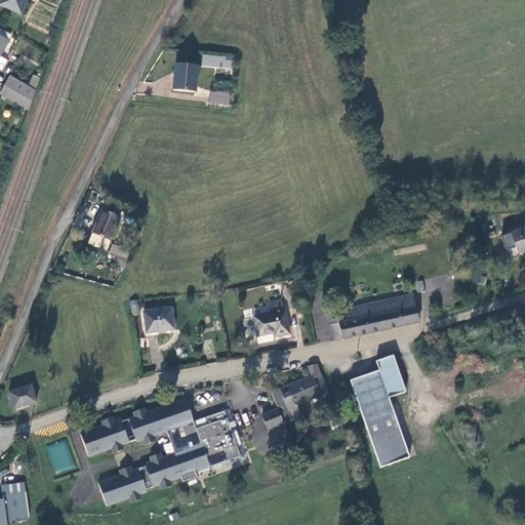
[(2,0),(0,4),(22,13),(28,0),(2,0)]
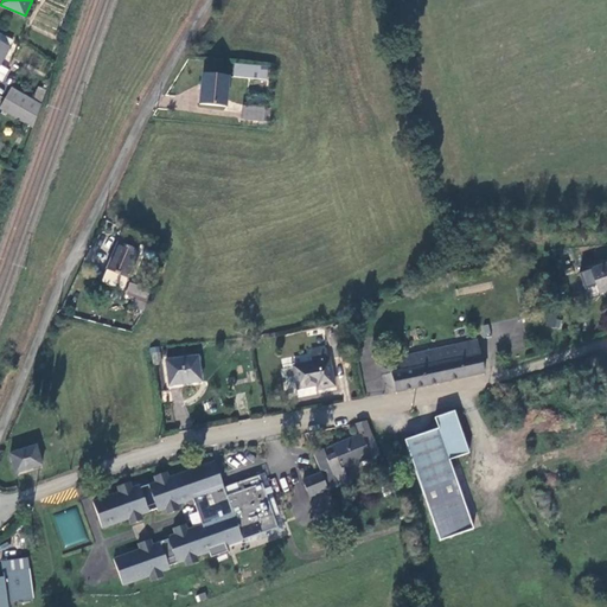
[(0,66),(1,64),(12,46),(0,39),(0,66)]
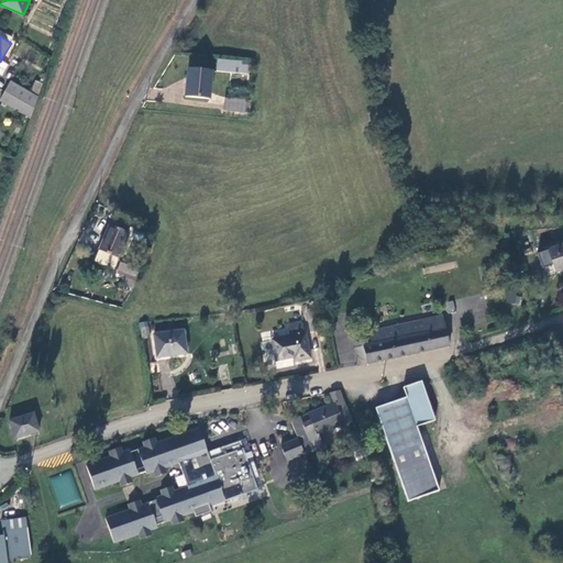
[(228,58),(221,57),(219,68),(227,69),(228,58)]
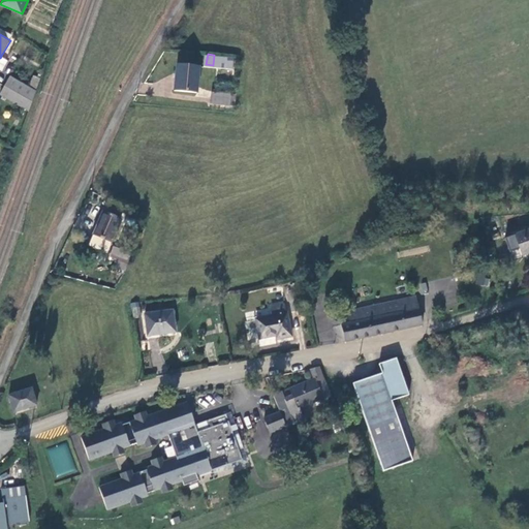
[(1,56),(0,58),(0,68),(5,72),(11,62),(1,56)]
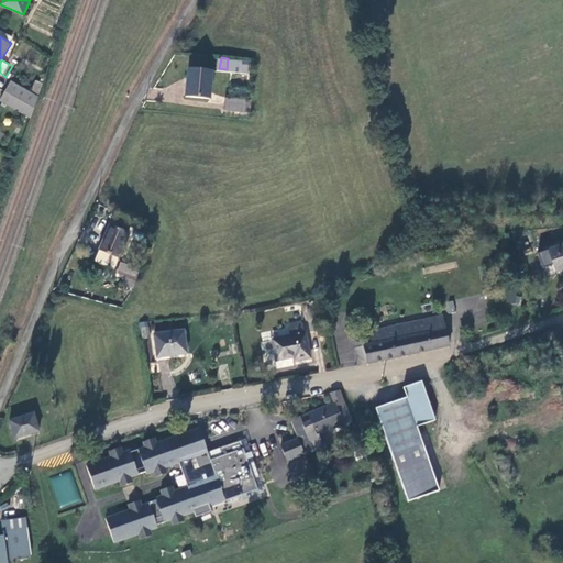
[(210,98),(213,70),(190,67),(187,96),(210,98)]
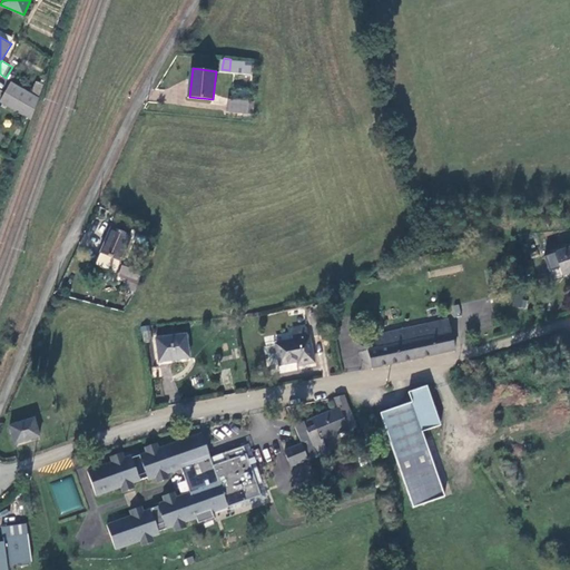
[(1,104),(30,120),(39,96),(13,81),(1,104)]
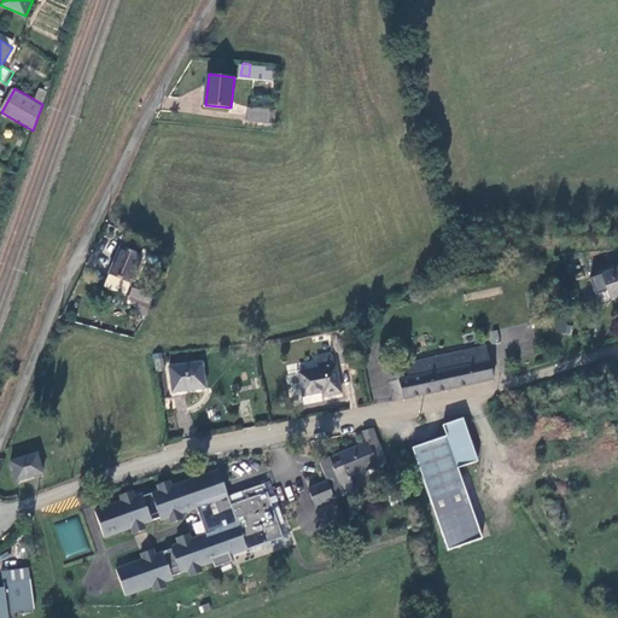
[(39,88),(35,99),(44,101),(46,91),(39,88)]
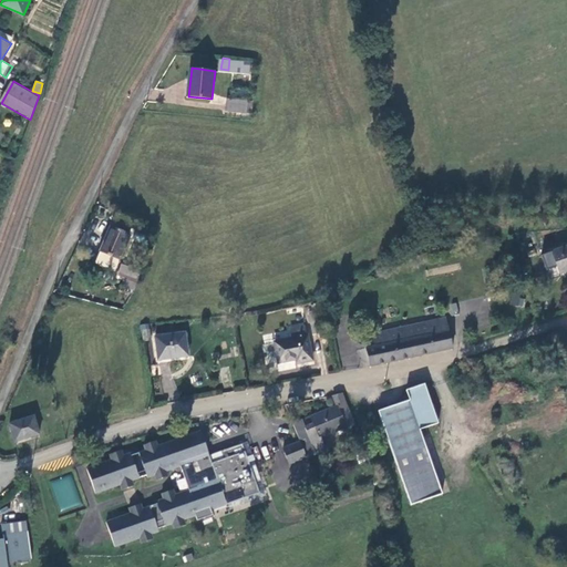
[(249,99),(228,96),(226,112),(246,113),(249,99)]
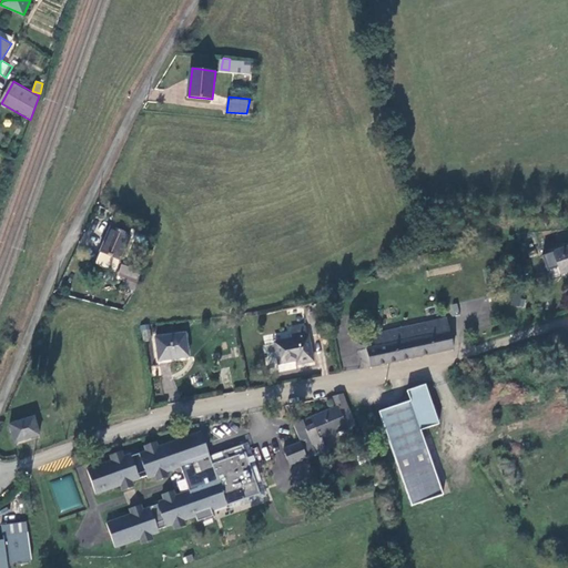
[(120,257),(131,232),(113,224),(102,251),(120,257)]
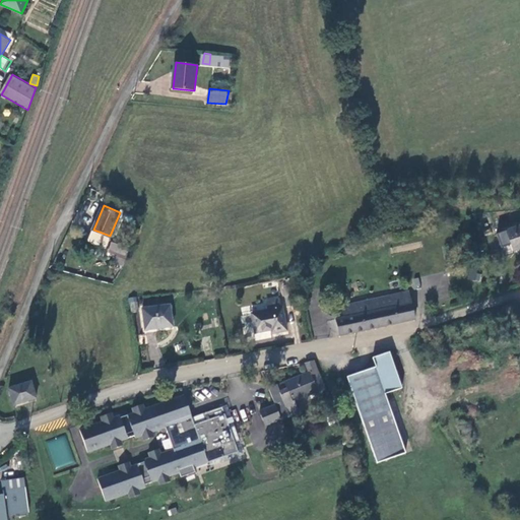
[(513,249),(519,246),(519,223),(507,229),(513,249)]
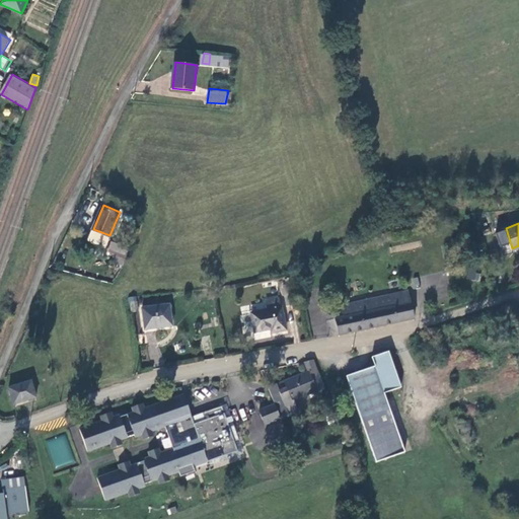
[(110,250),(126,255),(130,247),(115,240),(110,250)]
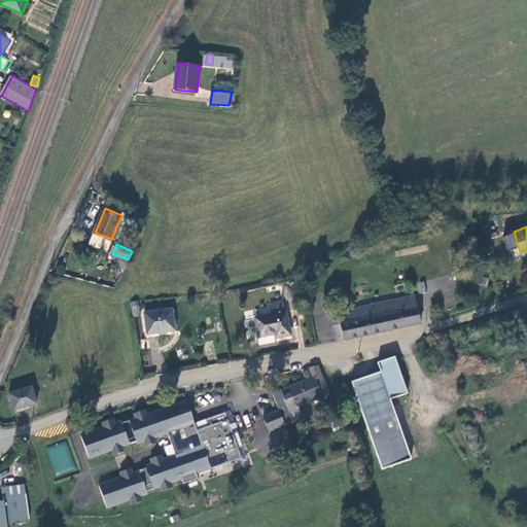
[(476,274),(473,283),(487,285),(488,276),(476,274)]
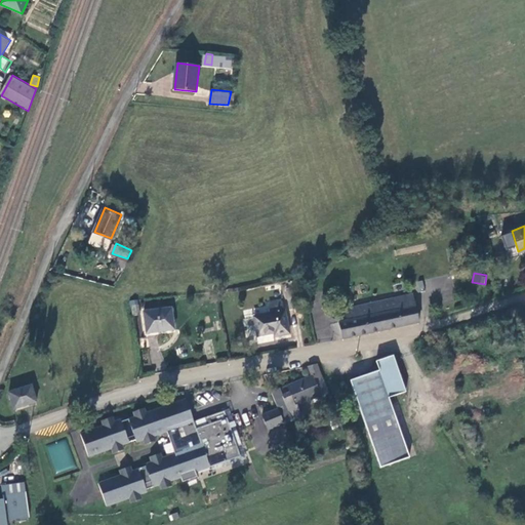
[(415,282),(417,292),(425,290),(422,280),(415,282)]
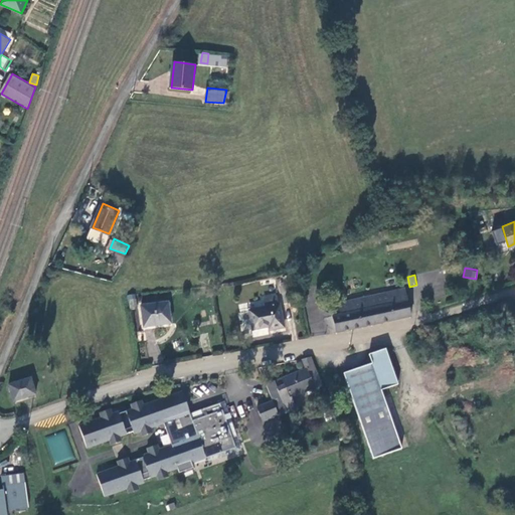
[(283,284),(286,302),(294,300),(290,282),(283,284)]
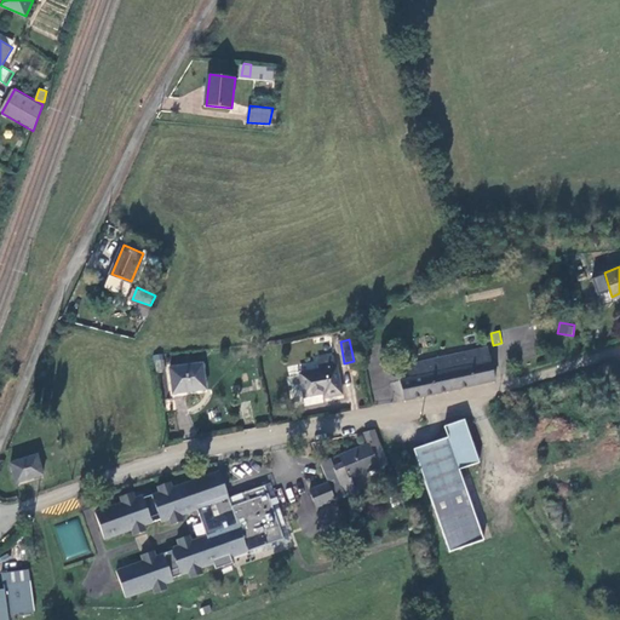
[(396,402),(497,378),(488,344),(408,362),(409,368),(411,377),(391,380),(396,402)]
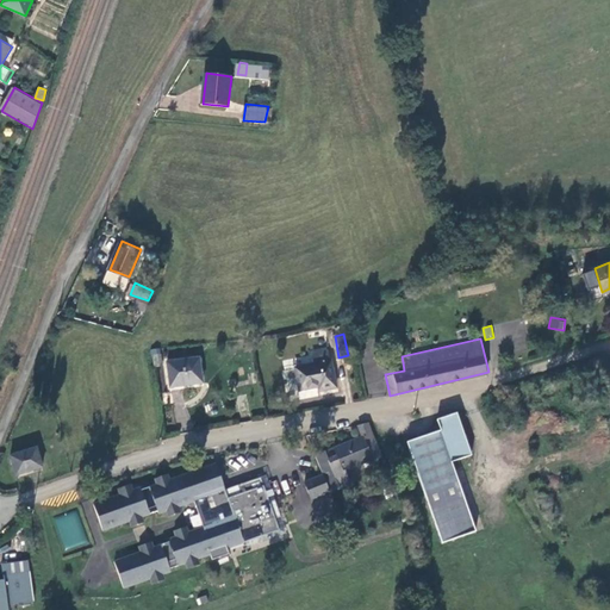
[(330,348),(315,352),(317,362),(298,366),(302,387),(321,384),(325,383),(327,387),(338,385),(332,359),(331,359),(330,348)]
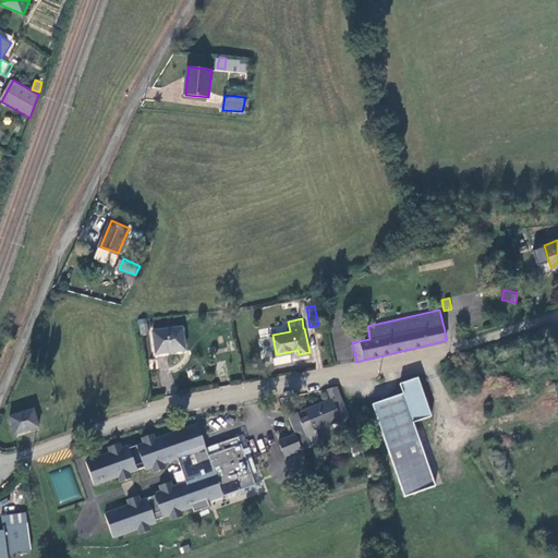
[(148,323),(141,323),(142,334),(150,332),(148,323)]
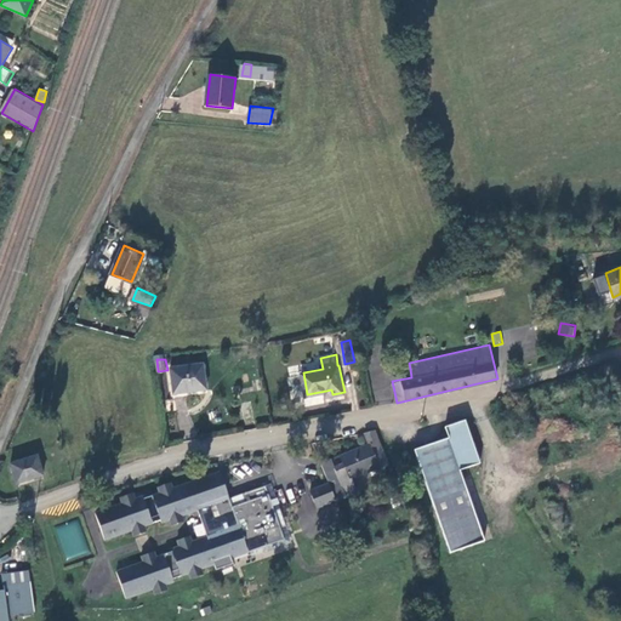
[(176,393),(208,388),(205,362),(172,366),(176,393)]
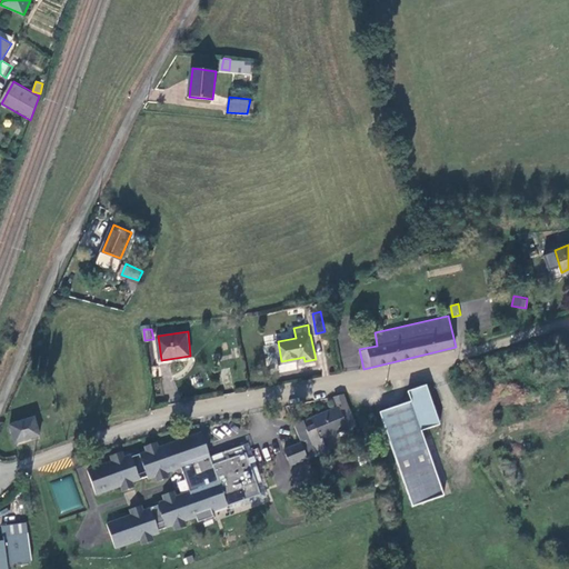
[(359,349),(377,346),(376,338),(357,341),(359,349)]
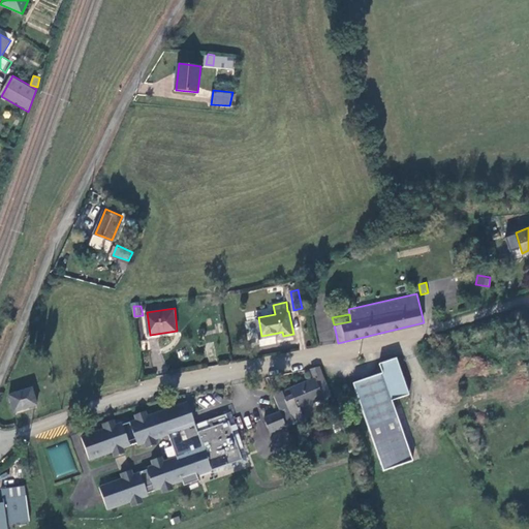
[(393,359),(380,363),(383,371),(350,382),(380,468),(409,459),(389,399),(405,394),(393,359)]
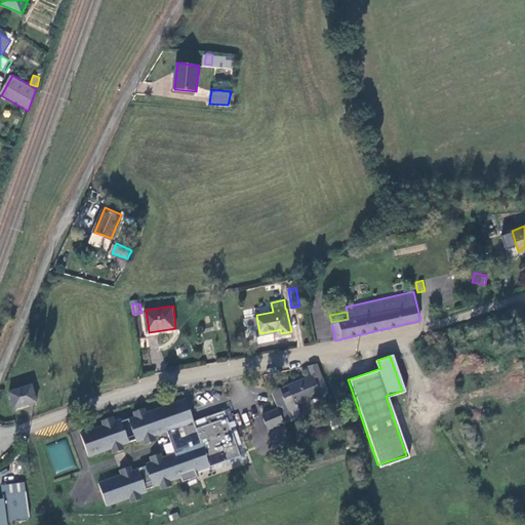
[(329,391),(319,365),(310,369),(313,376),(288,387),(290,395),(284,398),(294,421),(303,417),(296,407),(329,391)]
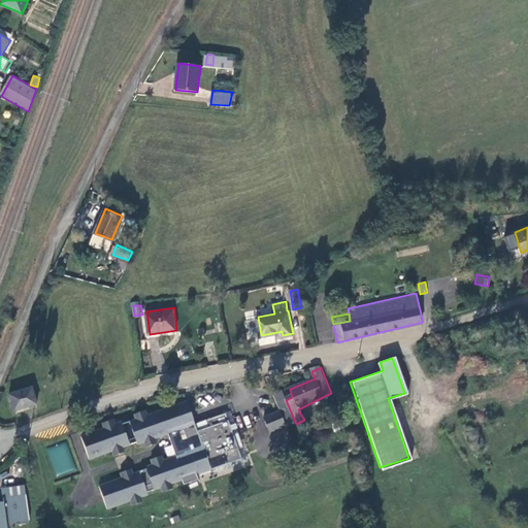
[(15,409),(37,402),(32,387),(10,393),(15,409)]
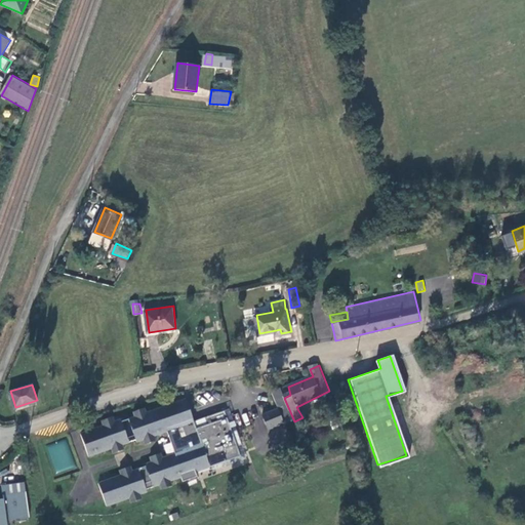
[(294,421),(284,398),(290,395),(288,387),(274,393),(280,410),(286,423),(287,426),(294,421)]
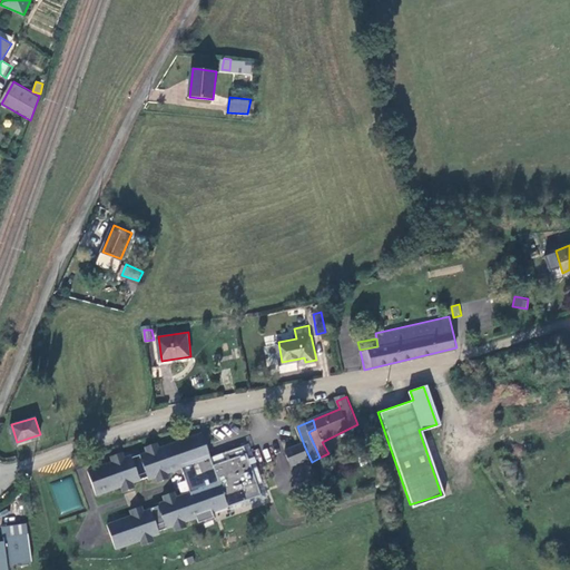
[(204,433),(190,438),(195,451),(208,445),(204,433)]
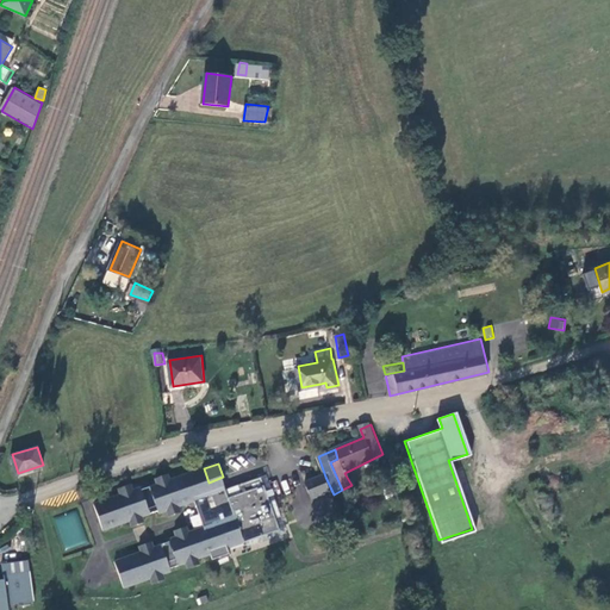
[(144,516),(160,511),(161,514),(168,511),(170,516),(184,512),(181,506),(197,502),(205,527),(191,531),(190,527),(176,531),(178,536),(170,539),(172,542),(156,547),(154,541),(141,546),(143,552),(116,561),(125,587),(151,578),(154,584),(167,579),(165,574),(172,571),(172,568),(187,564),(188,568),(201,565),(200,559),(212,554),(215,560),(231,554),(229,548),(281,530),(278,520),(272,503),(263,478),(228,490),(223,477),(209,483),(204,468),(173,479),(170,474),(157,479),(159,484),(143,490),(143,486),(136,490),(134,484),(120,489),(122,495),(95,503),(105,530),(131,521),(134,527),(147,522),(144,516)]
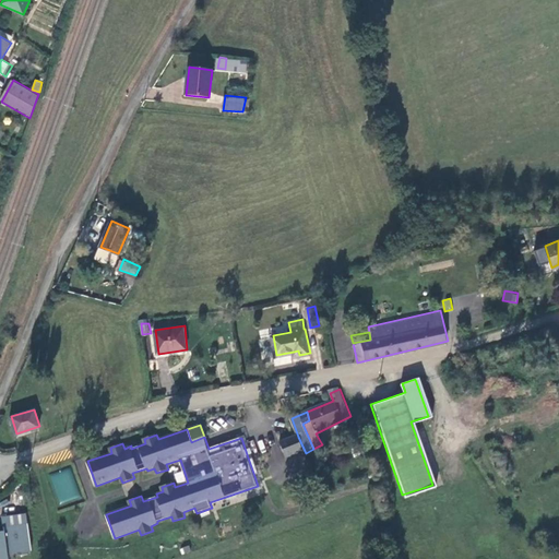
[(305,451),(298,437),(282,443),(287,458),(305,451)]
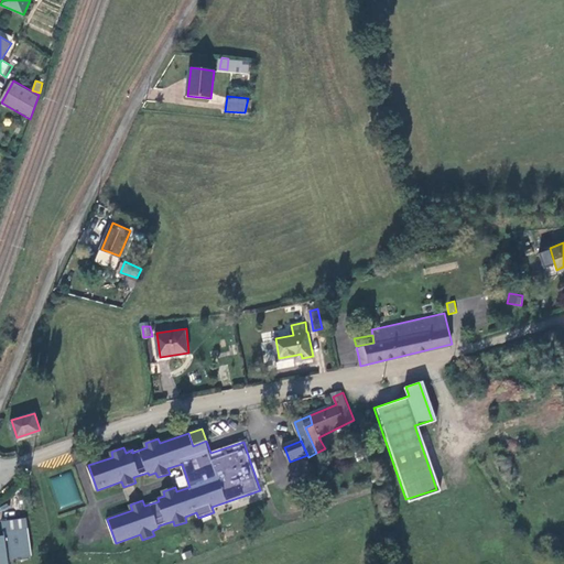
[(257,463),(251,465),(257,480),(261,478),(257,463)]
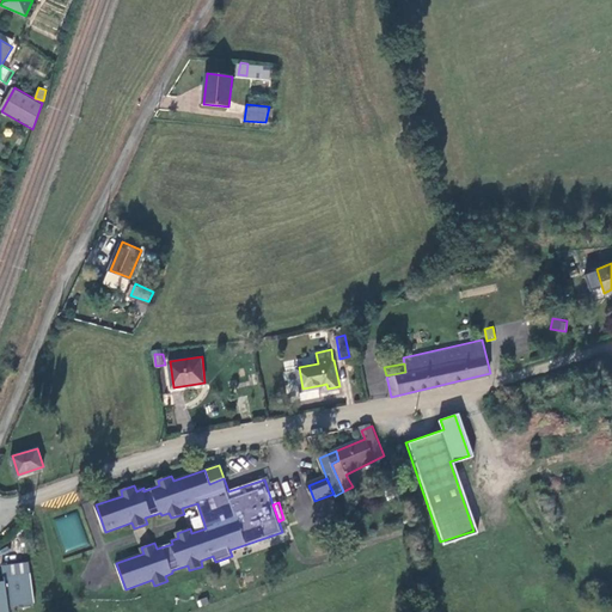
[(13,611),(22,611),(34,611),(29,581),(11,583),(13,611)]
